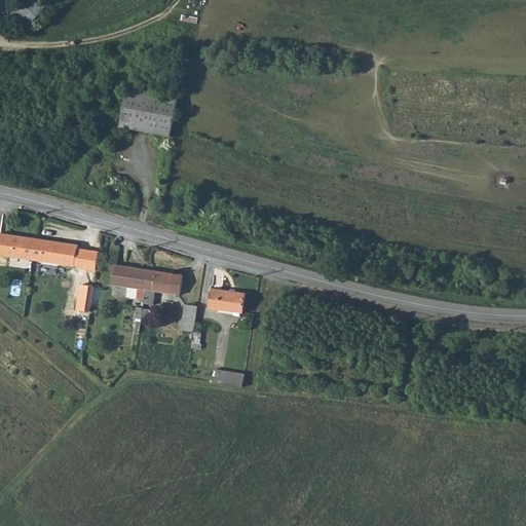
[(24,0),(13,11),(30,26),(49,2),(46,0),(24,0)]
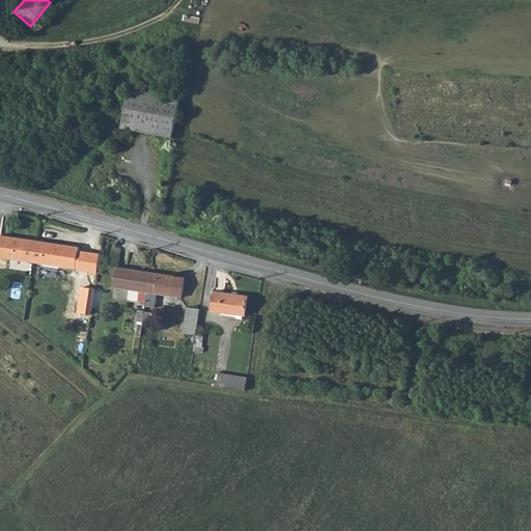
[(170,136),(177,98),(127,87),(119,126),(170,136)]
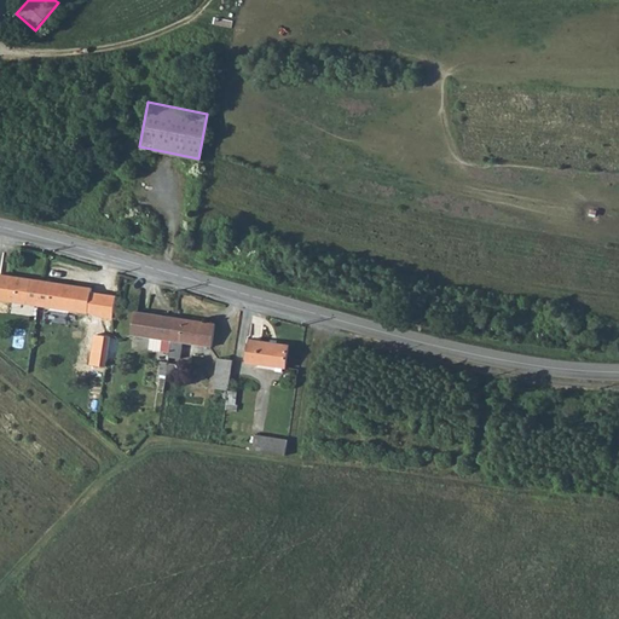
[(0,301),(39,307),(42,282),(0,275),(0,301)]
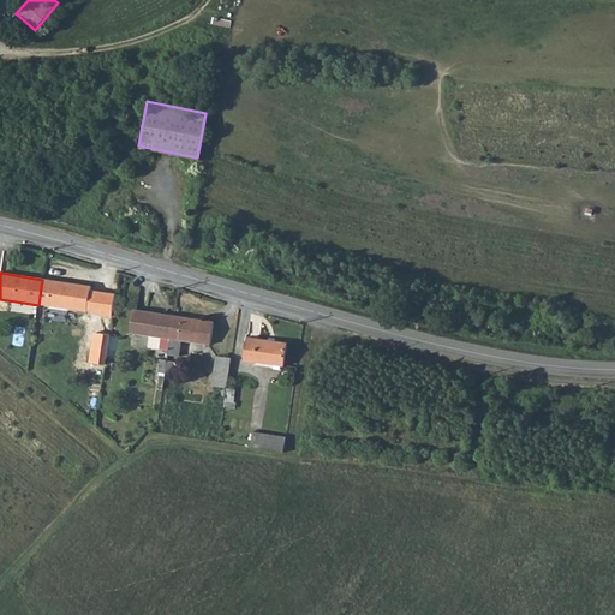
[(90,287),(42,280),(39,305),(88,312),(90,287)]
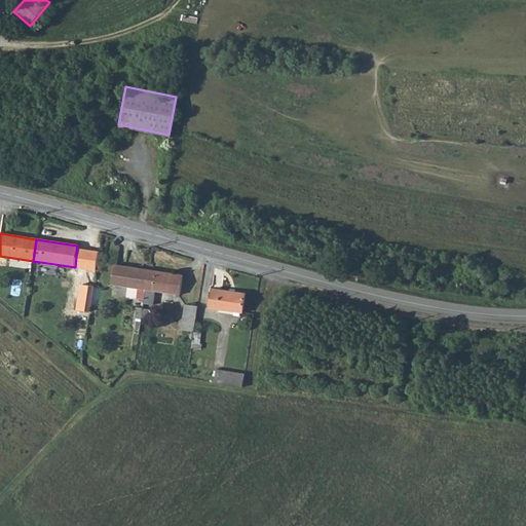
[(146,291),(149,270),(115,265),(112,285),(129,288),(146,291)]
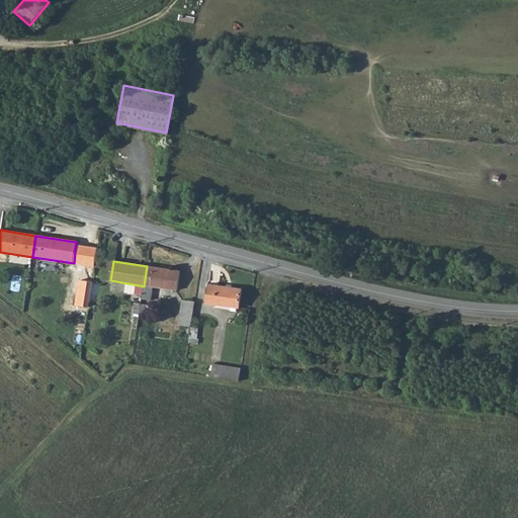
[(180,271),(147,266),(144,286),(143,295),(142,299),(151,301),(153,287),(178,291),(180,271)]
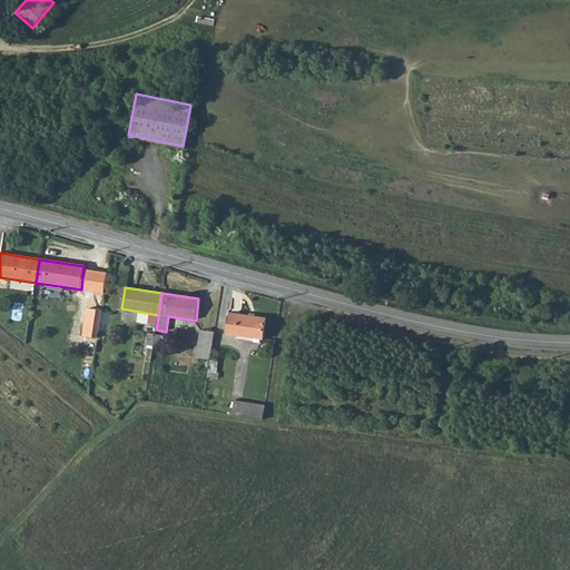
[(98,324),(100,312),(91,310),(88,331),(97,332),(98,324)]
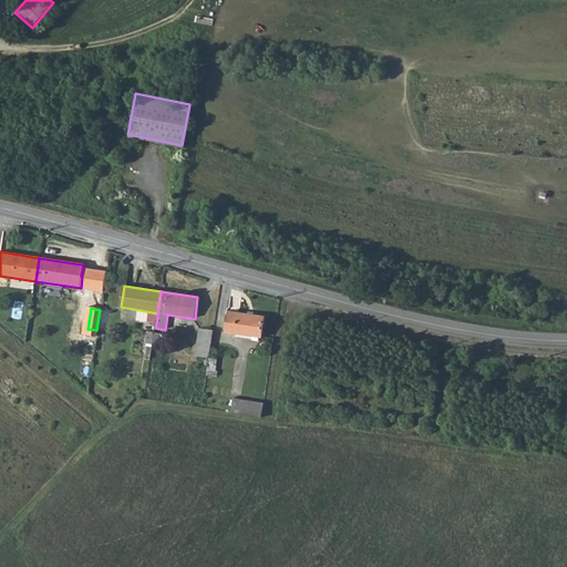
[(110,311),(100,310),(98,322),(107,325),(110,311)]
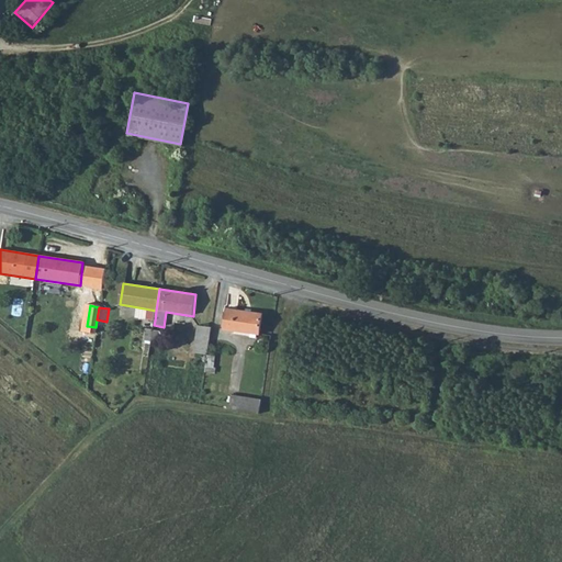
[(155,321),(156,311),(138,307),(137,317),(155,321)]
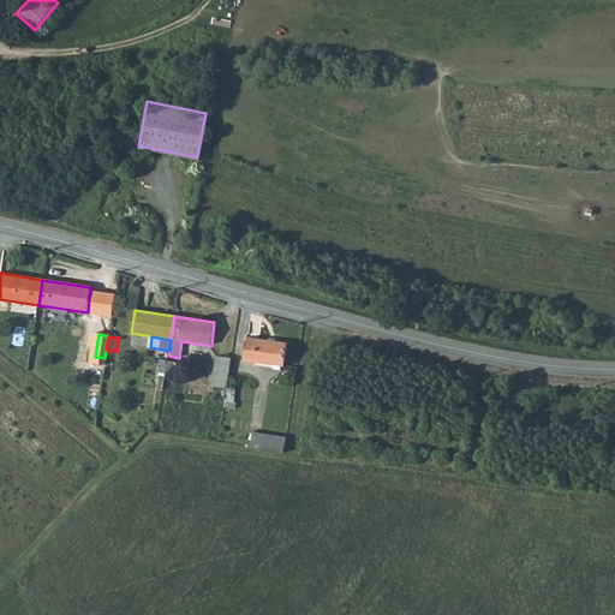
[(285,366),(288,344),(249,338),(245,360),(285,366)]
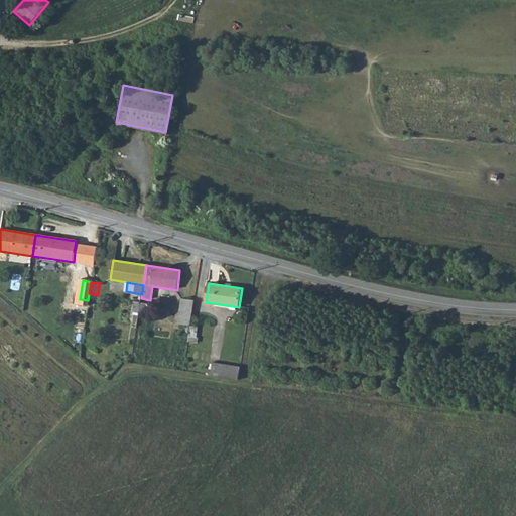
[(12,288),(5,296),(14,304),(21,295),(12,288)]
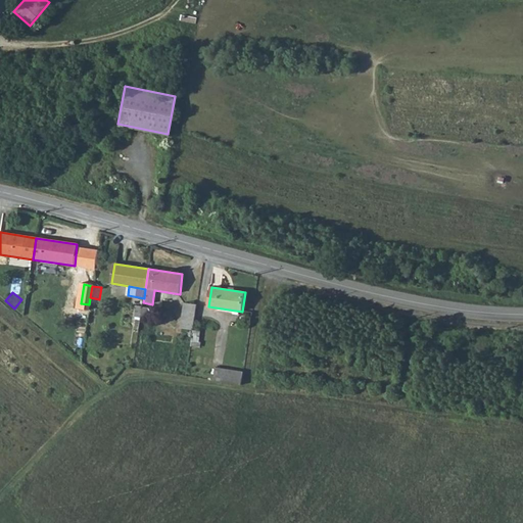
[(181,329),(193,331),(197,304),(184,302),(181,329)]
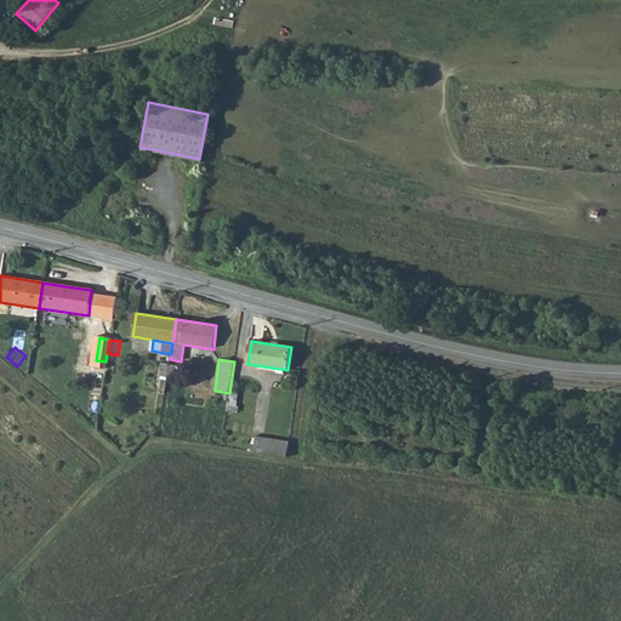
[(90,403),(100,410),(101,402),(90,400),(90,403)]
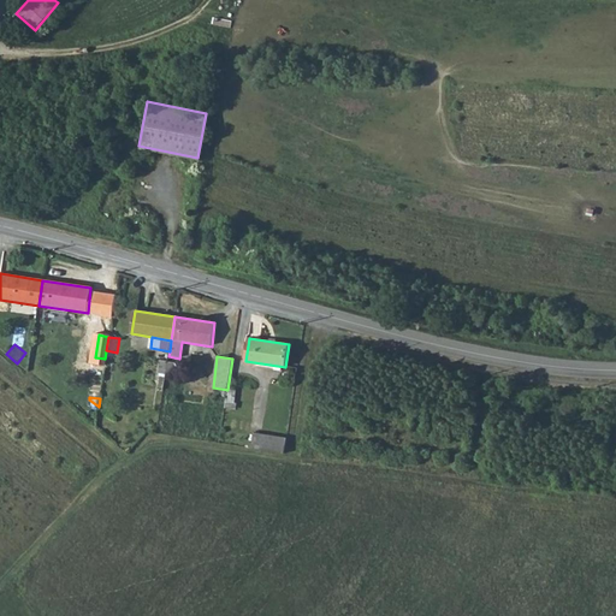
[(284,454),(286,439),(255,433),(252,449),(284,454)]
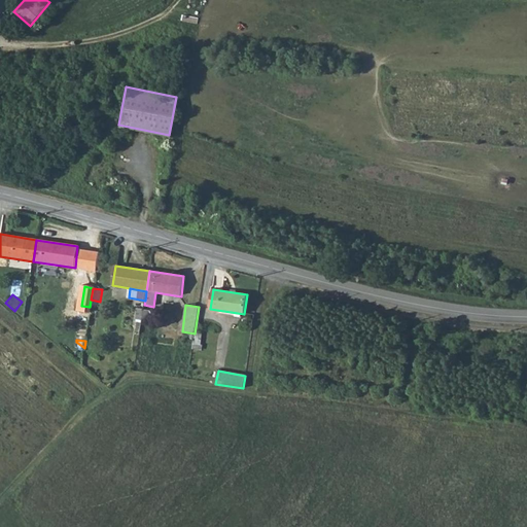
All buildings are outlined.
